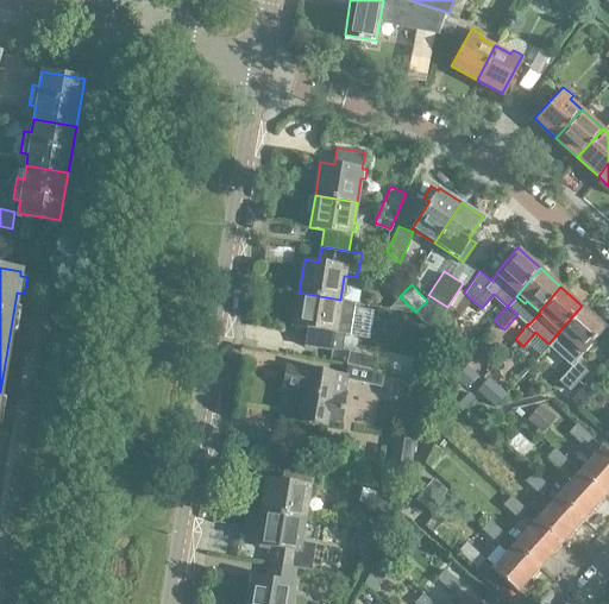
[(355,302),(340,300),(299,293),(293,325),(307,327),(305,345),(332,350),(336,329),(340,329),(349,331),(355,302)]
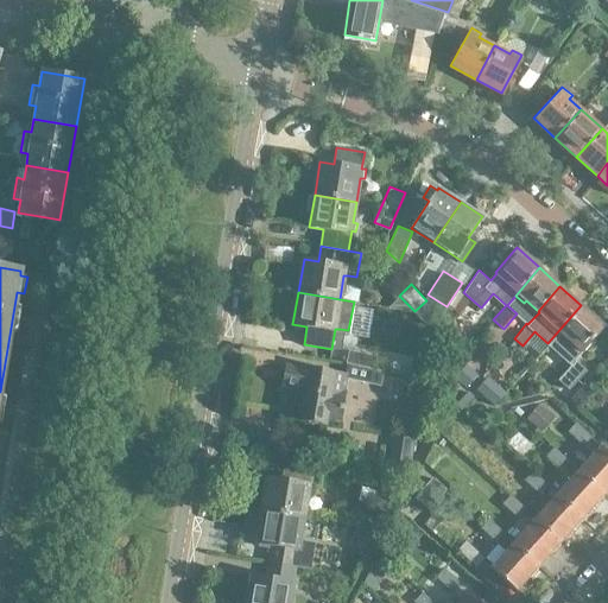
[(428,325),(439,315),(426,300),(415,311),(428,325)]
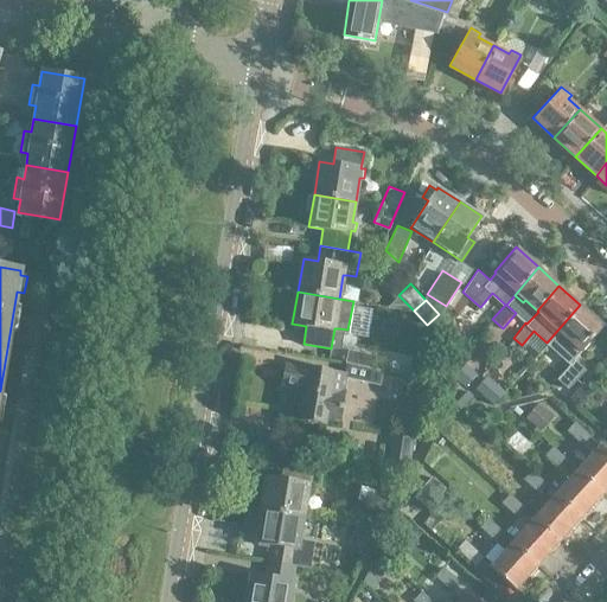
[(601,325),(580,305),(547,343),(570,363),(557,378),(568,388),(586,369),(573,356),(601,325)]
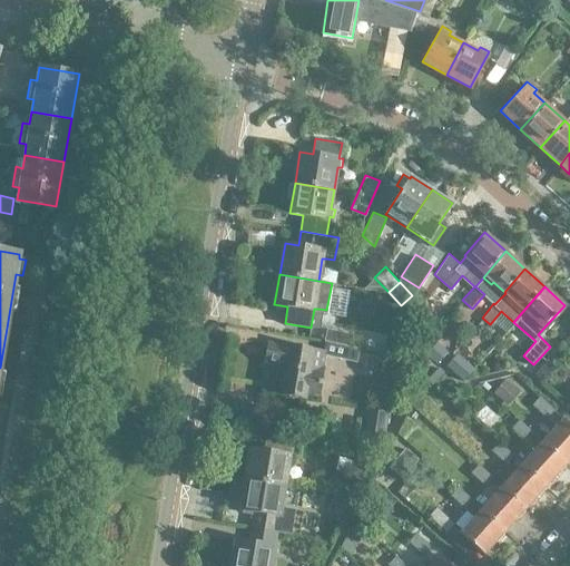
[(321,367),(323,353),(356,360),(360,347),(324,339),(323,349),(287,342),(286,345),(267,342),(265,360),(287,364),(282,393),(304,398),(305,390),(320,392),(324,367),(321,367)]
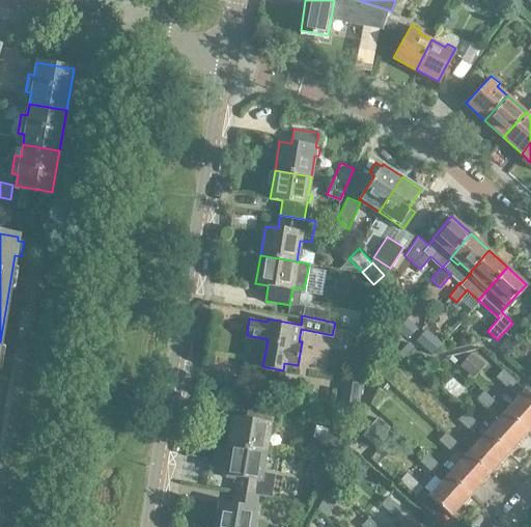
[(507,355),(520,341),(510,333),(498,347),(507,355)]
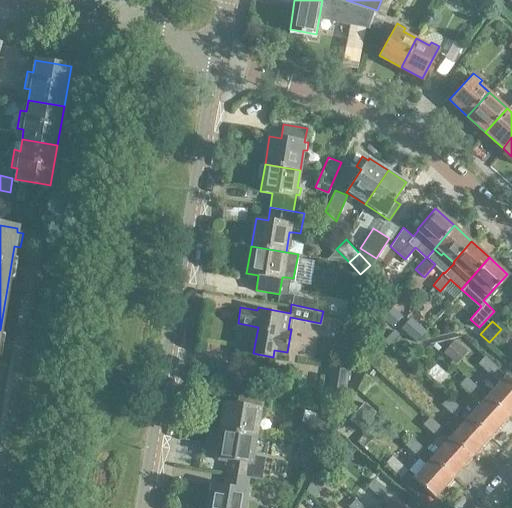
[(498,366),(484,355),(478,362),(491,374),(498,366)]
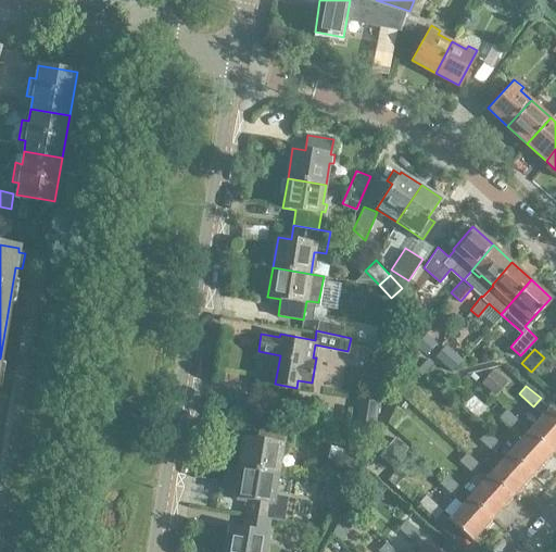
[(555,411),(550,405),(529,428),(553,450),(555,446),(555,411)]
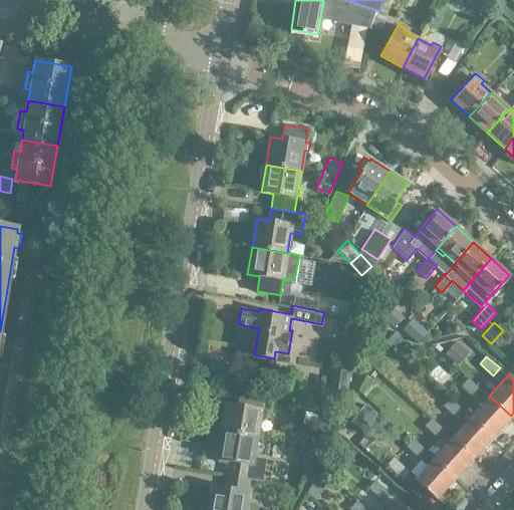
[(475,396),(481,389),(468,376),(461,385),(475,396)]
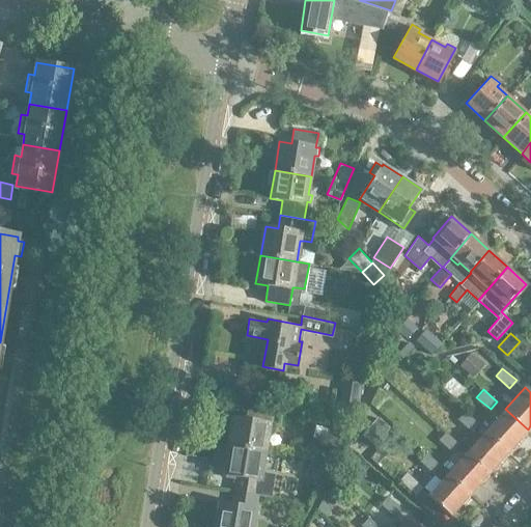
[(233,417),(228,446),(266,452),(273,409),(248,405),(246,420),(233,417)]
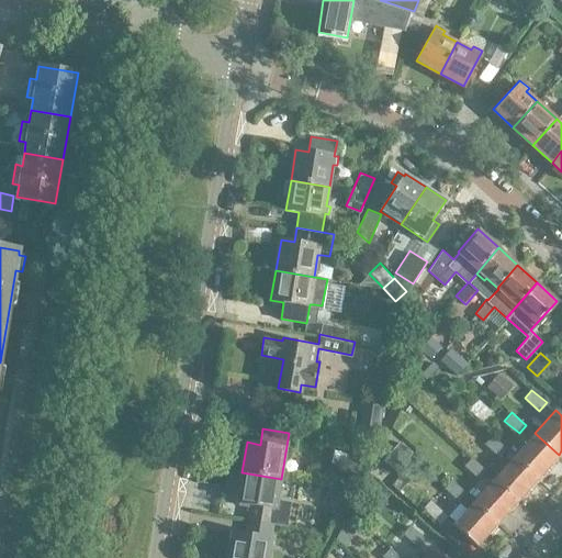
[(535,433),(515,456),(539,477),(559,455),(535,433)]
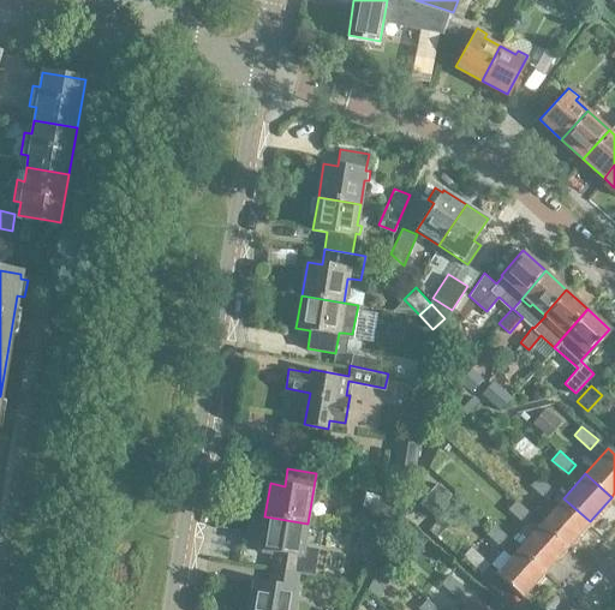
[(545,497),(554,489),(538,474),(530,483),(545,497)]
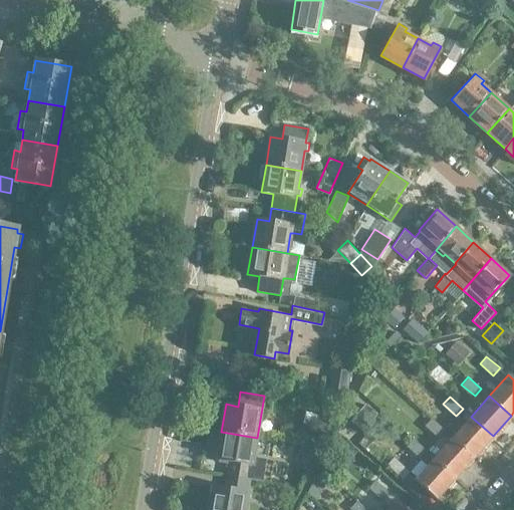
[(365,403),(350,420),(362,429),(377,413),(365,403)]
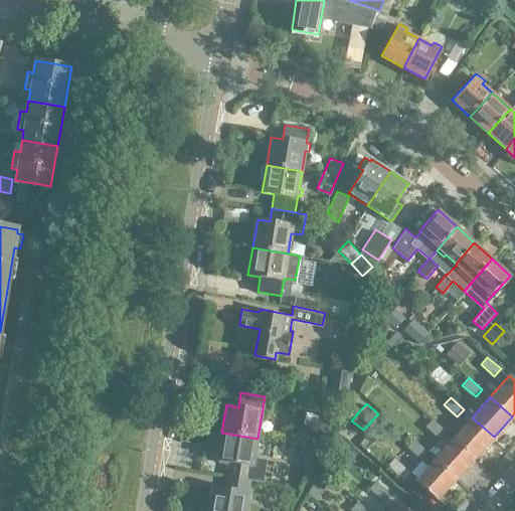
[(439,437),(446,430),(432,417),(425,426),(439,437)]
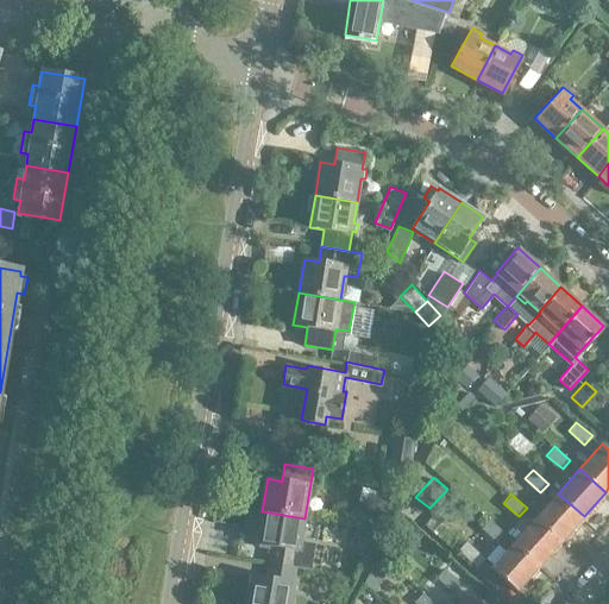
[(558,494),(535,517),(562,541),(584,516),(558,494)]
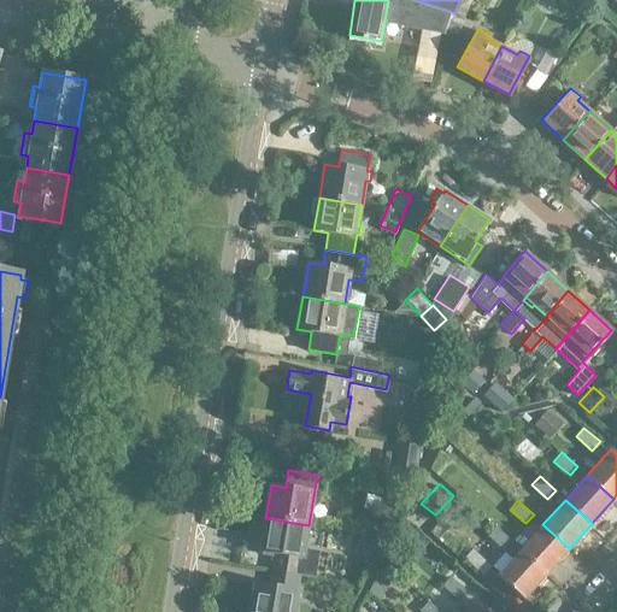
[(370,557),(387,521),(371,513),(354,549),(370,557)]
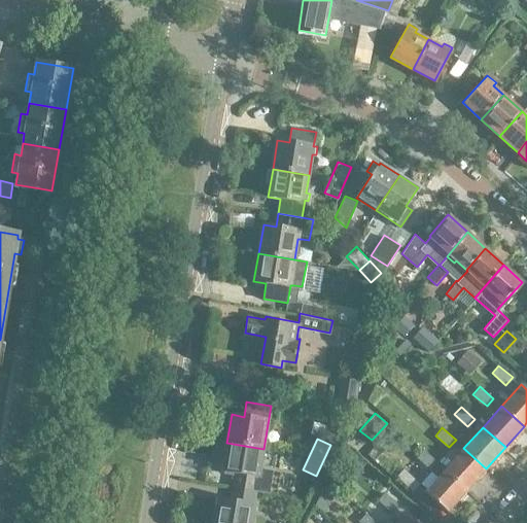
[(264,449),(226,443),(222,469),(235,472),(233,486),(256,490),(264,449)]
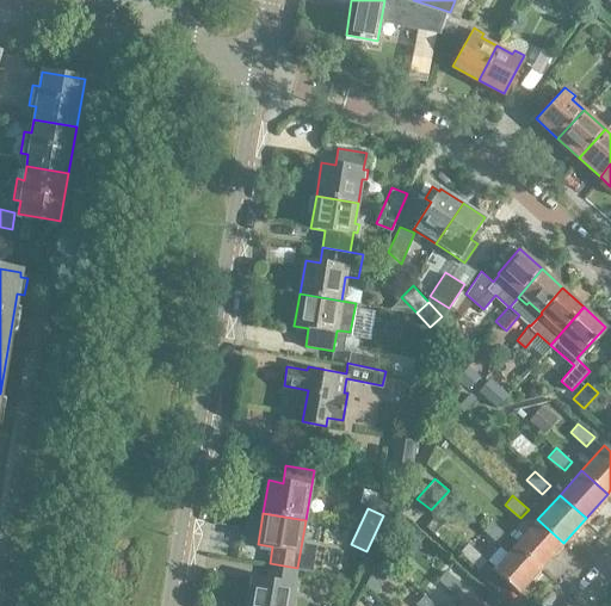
[(537,519),(516,543),(542,567),(563,543),(537,519)]
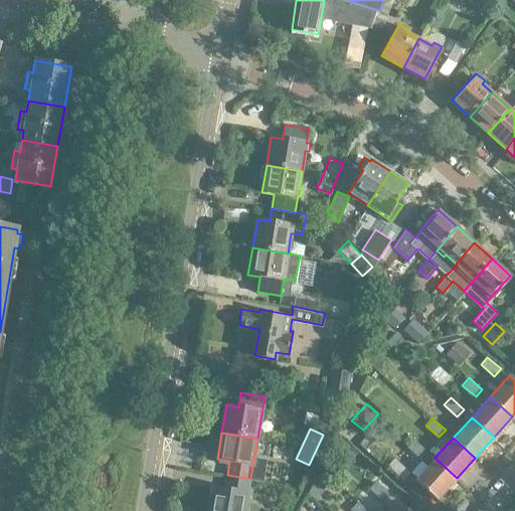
[(420,458),(426,450),(413,439),(407,446),(420,458)]
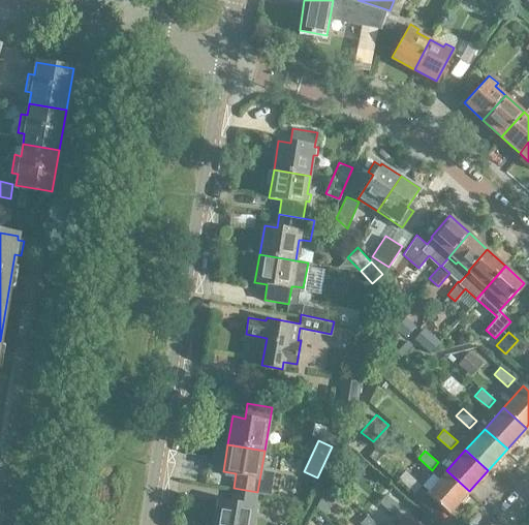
[(414,492),(422,484),(405,469),(398,476),(414,492)]
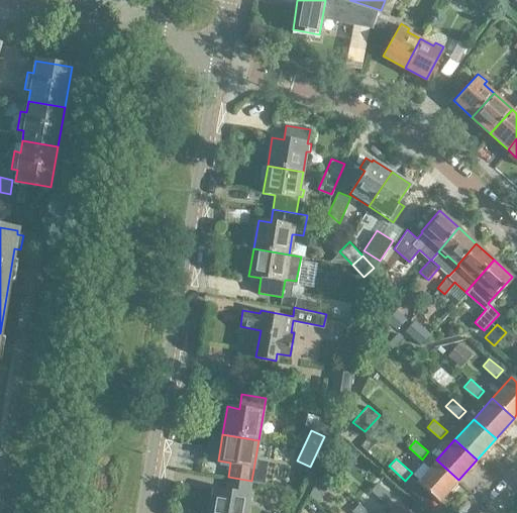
[(439,501),(458,480),(436,459),(417,481),(439,501)]
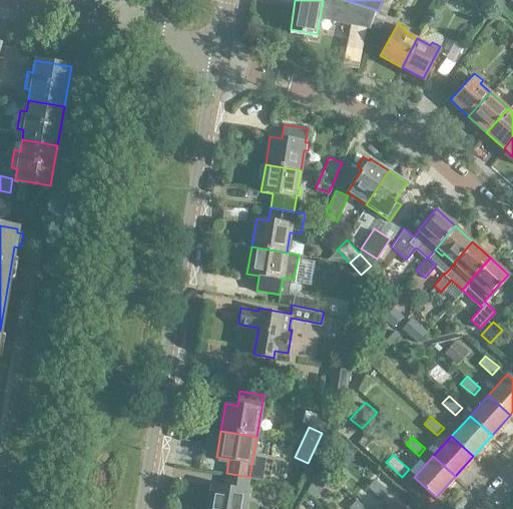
[(243,508),(249,477),(226,473),(223,487),(211,485),(207,508),(243,508)]
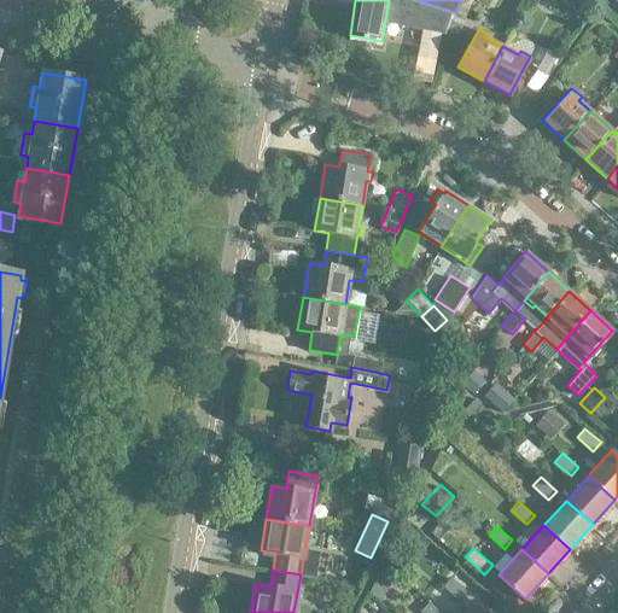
[(459,599),(467,590),(452,576),(443,584),(459,599)]
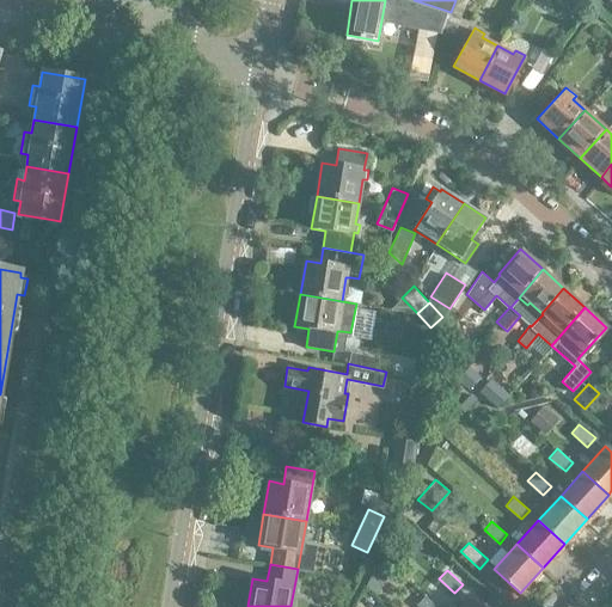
[(487,606),(472,593),(459,606),(487,606)]
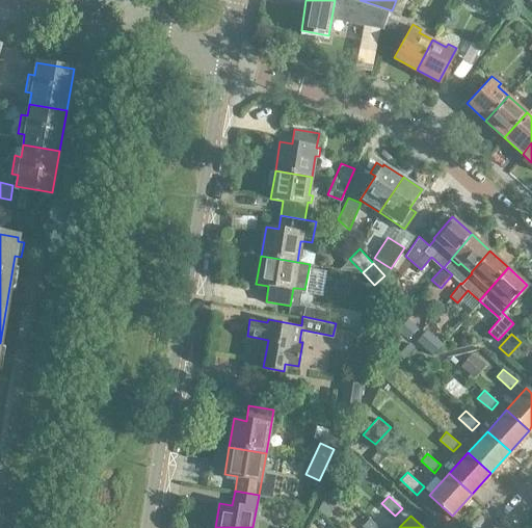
[(381,527),(369,517),(363,524),(366,527),(381,527)]
